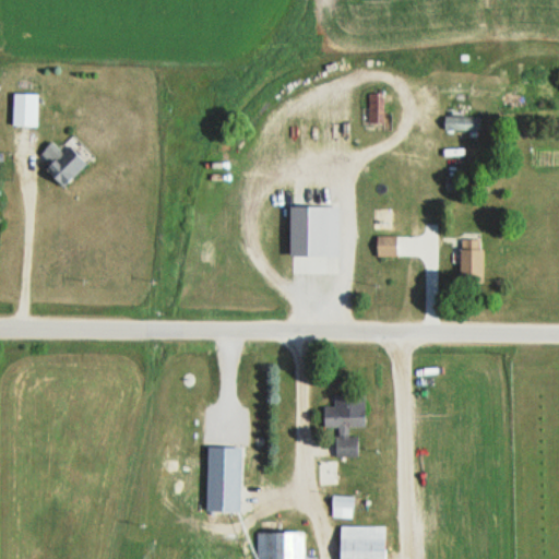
[(369,125),(385,125),(385,93),(369,93),(369,125)]
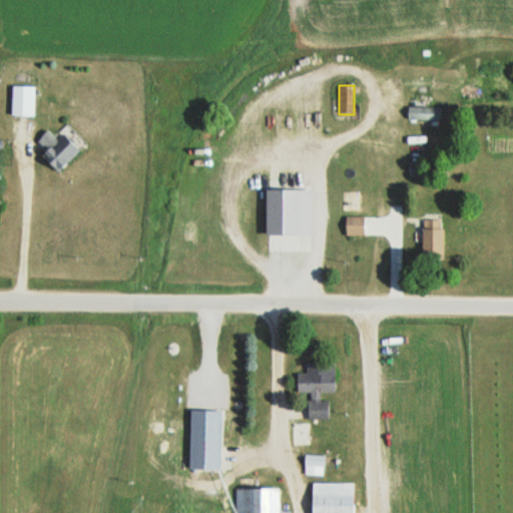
[(13,86),(13,116),(35,116),(35,86),(13,86)]
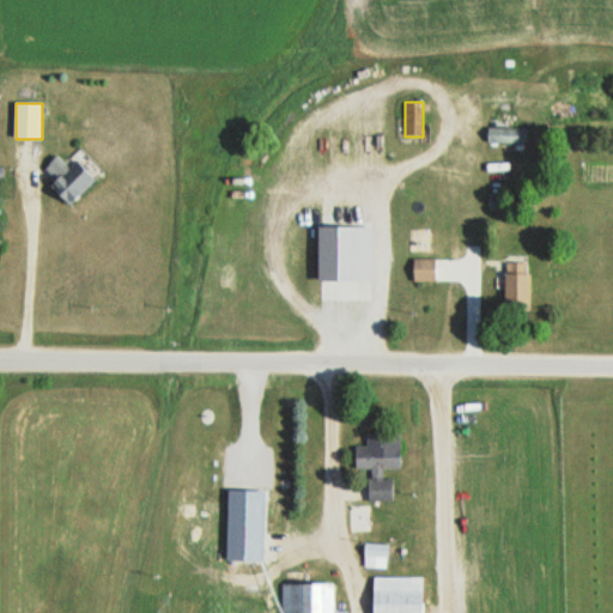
[(528,144),(528,128),(489,128),(489,144),(528,144)]
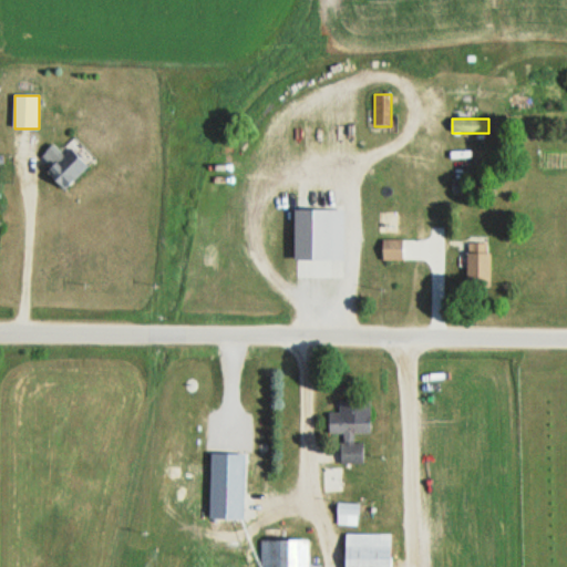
[(90,167),(72,147),(45,171),(63,191),(90,167)]
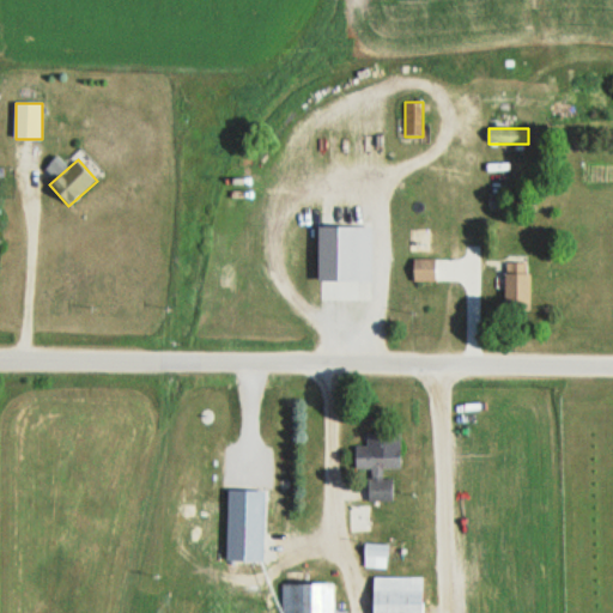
[(413,281),(437,281),(437,259),(413,259),(413,281)]
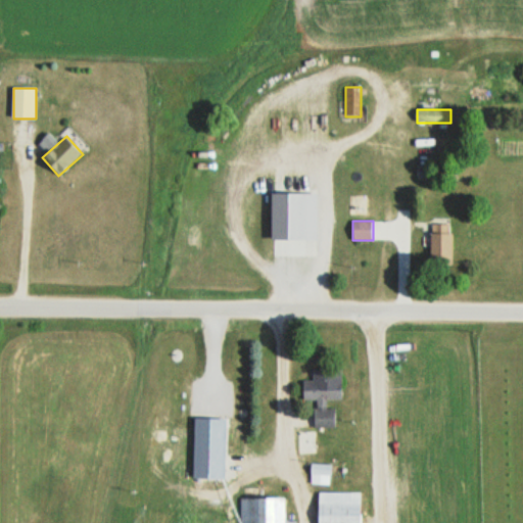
[(454,262),(454,224),(431,224),(431,262),(454,262)]
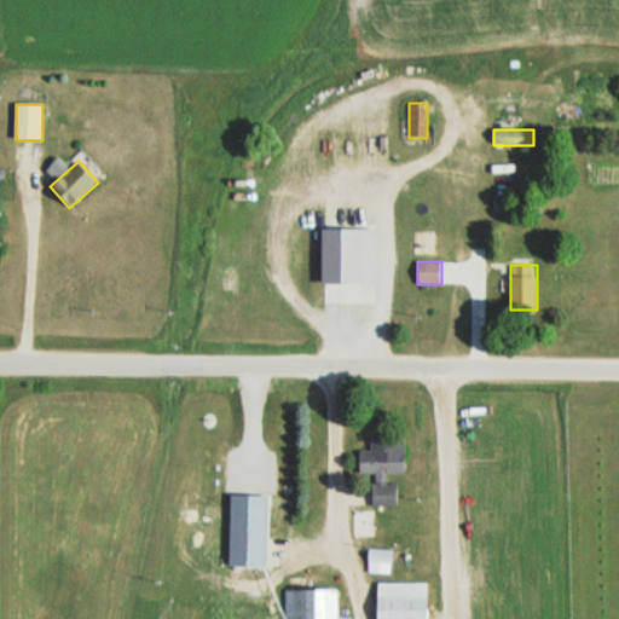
[(405,438),(371,438),(371,452),(360,452),(360,475),(372,475),(372,507),(398,507),(398,485),(388,485),(388,474),(405,474),(405,438)]
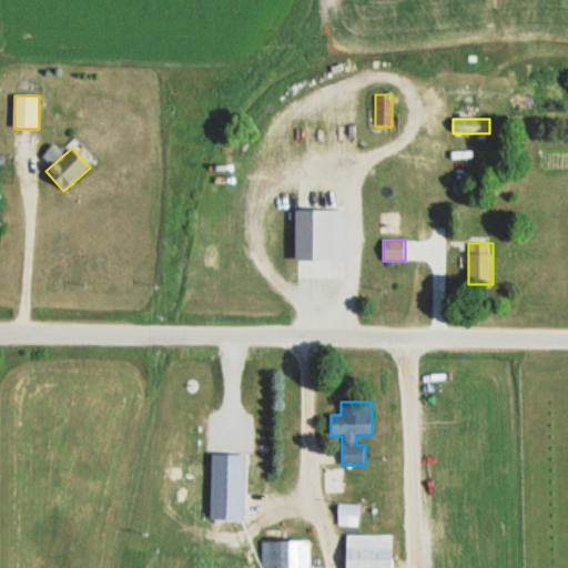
[(344,468),(326,468),(326,493),(344,493),(344,468)]
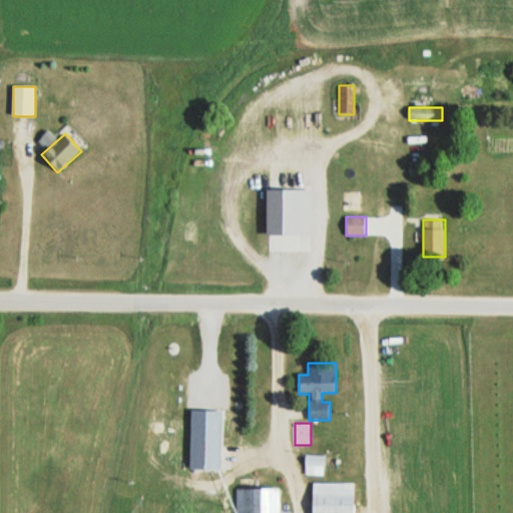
[(354,512),(355,483),(313,482),(312,512),(354,512)]
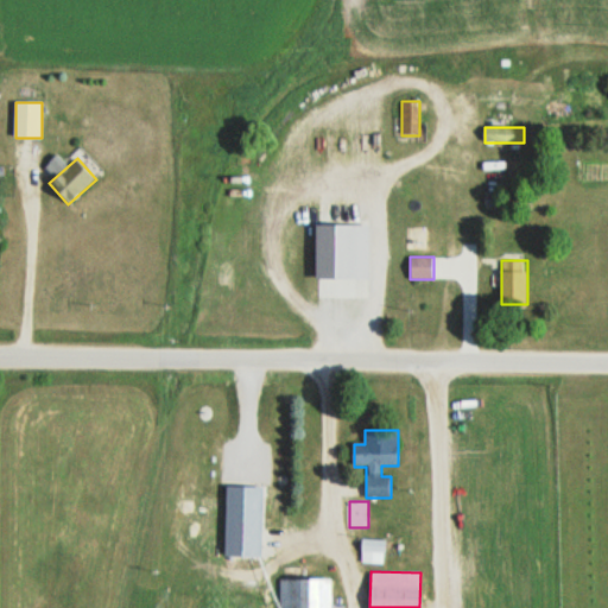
[(330,607),(331,578),(280,578),(280,607),(330,607)]
